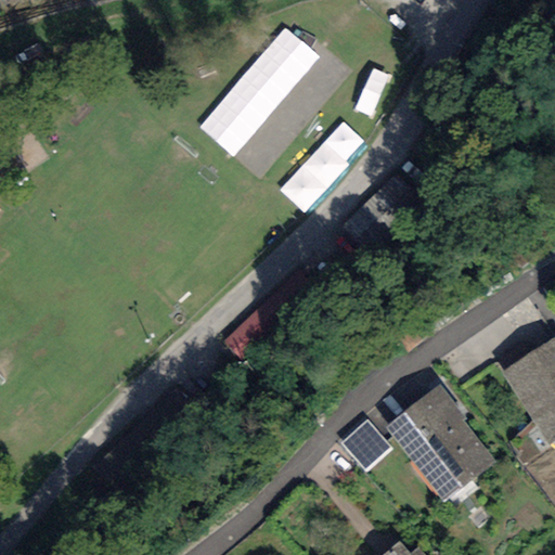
[(433,188),(408,163),(343,226),(368,252),(433,188)]
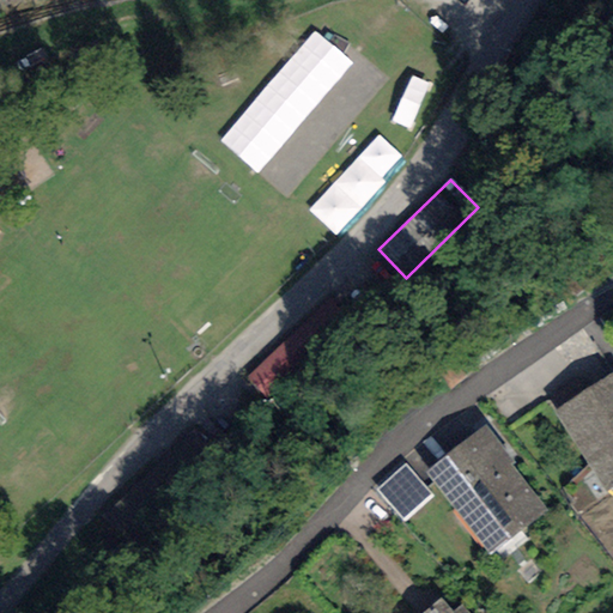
[(337,292),(247,380),(267,400),(356,313),(337,292)]
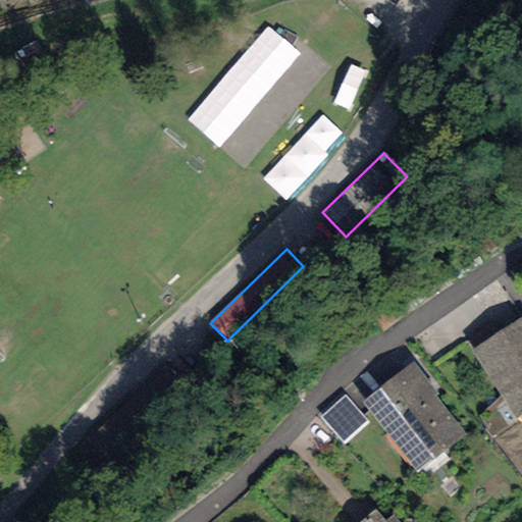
[(521,321),(477,352),(518,413),(521,410),(521,321)]
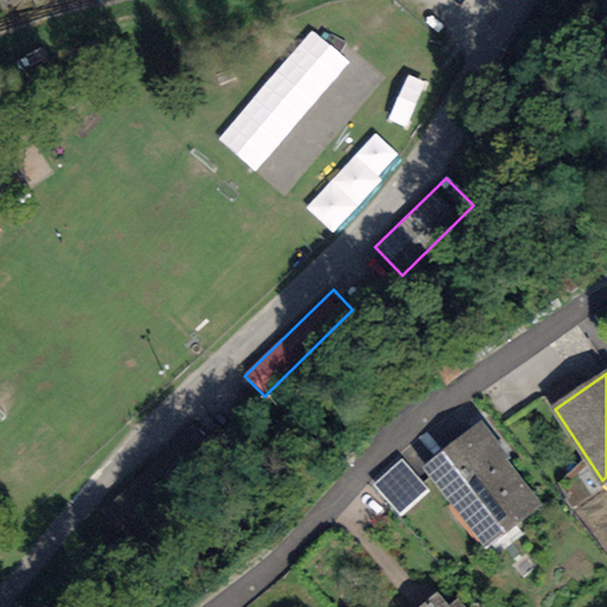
[(480,421),(422,468),(487,550),(543,506),(506,460),(510,458),(480,421)]
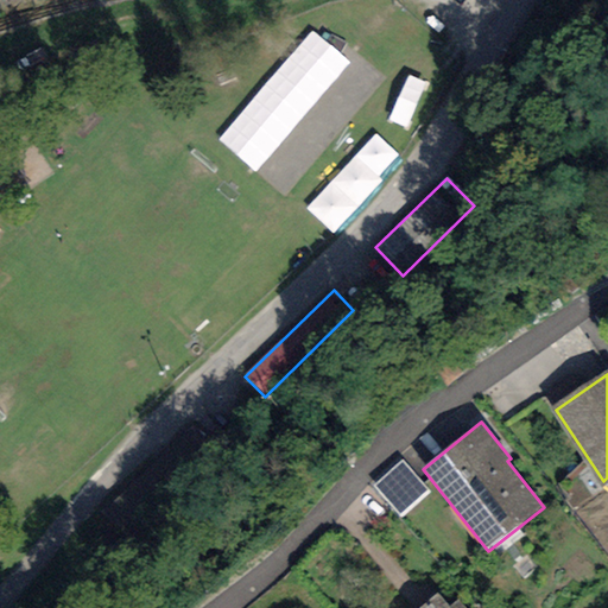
[(428,491),(401,461),(373,486),(399,515),(428,491)]
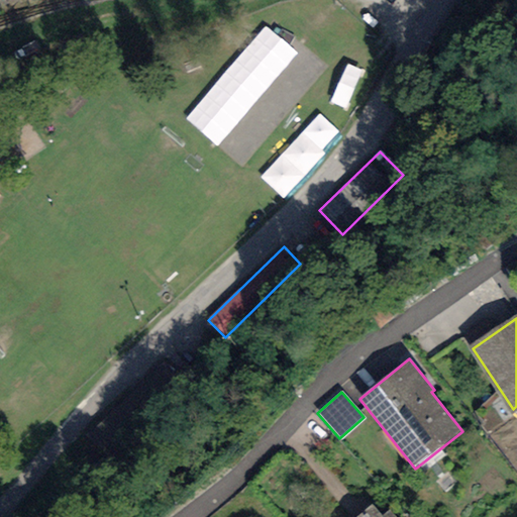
[(395,516),(390,511),(383,516),(382,516),(371,505),(356,516),(395,516)]
